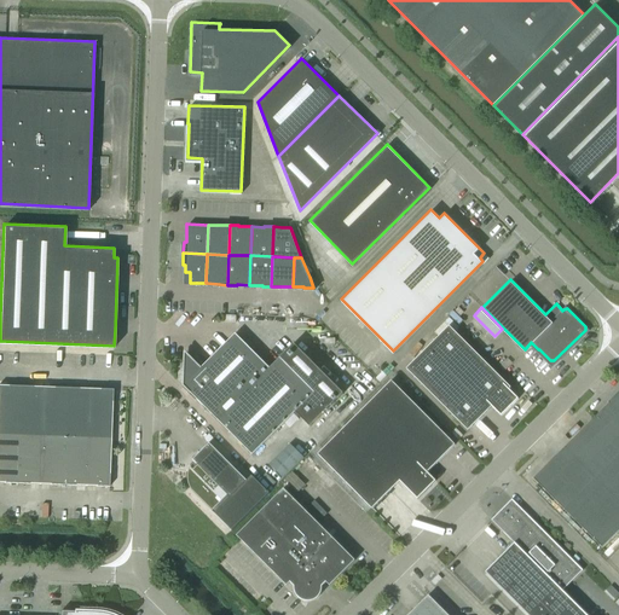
[(501,413),(519,396),(509,387),(510,384),(449,323),(406,366),(468,428),(492,404),(501,413)]
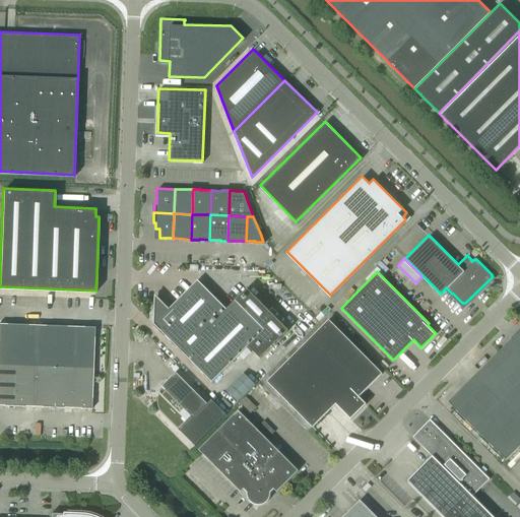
[(159,328),(205,373),(212,380),(249,343),(261,356),(276,339),(288,327),(247,286),(226,307),(198,278),(190,285),(169,307),(154,293),(154,310),(154,322),(159,328)]
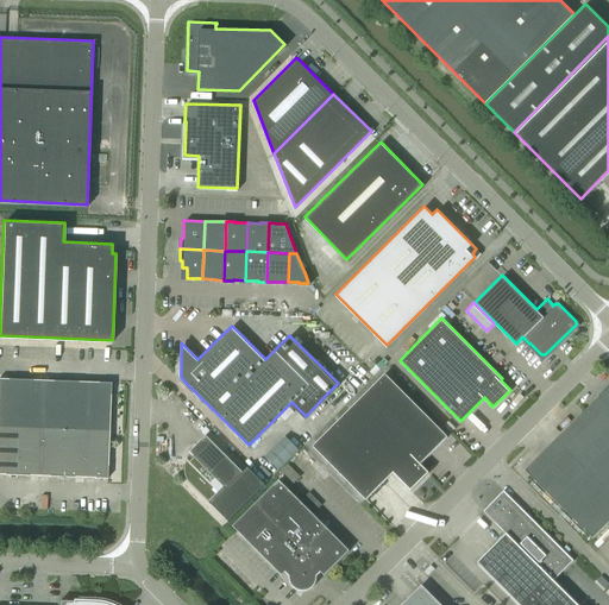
[(420,461),(447,435),(385,372),(313,445),(366,498),(393,471),(410,489),(428,471),(420,461)]
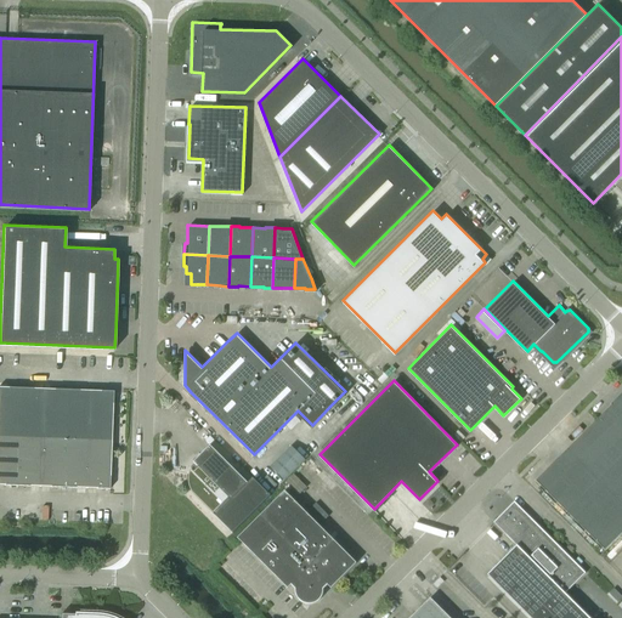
[(0,432),(20,434),(21,385),(0,384),(0,432)]
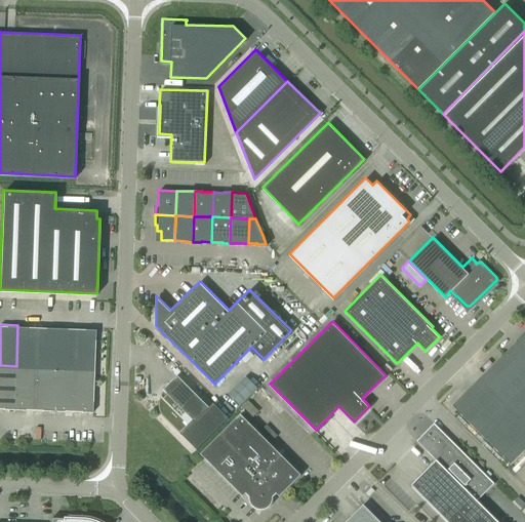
[(36,367),(37,326),(17,325),(16,366),(36,367)]
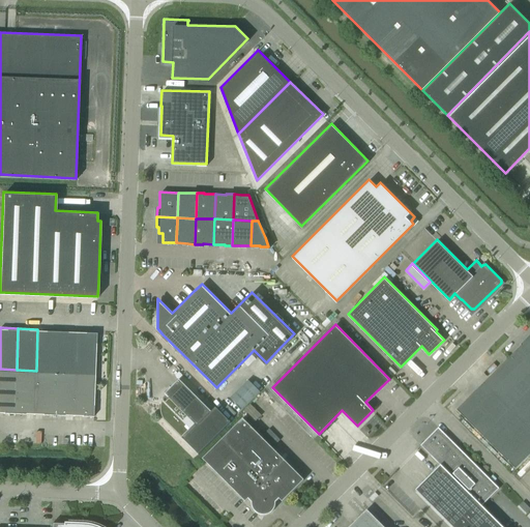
[(37,329),(36,371),(55,372),(57,329),(37,329)]
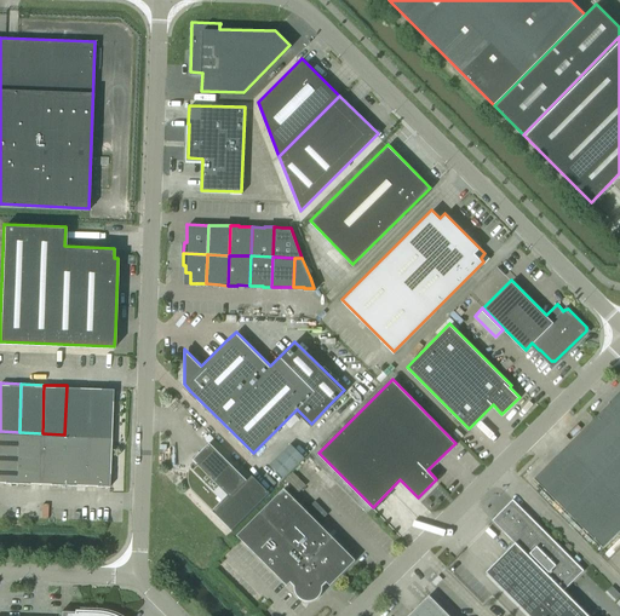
[(67,385),(64,435),(89,435),(90,386),(67,385)]
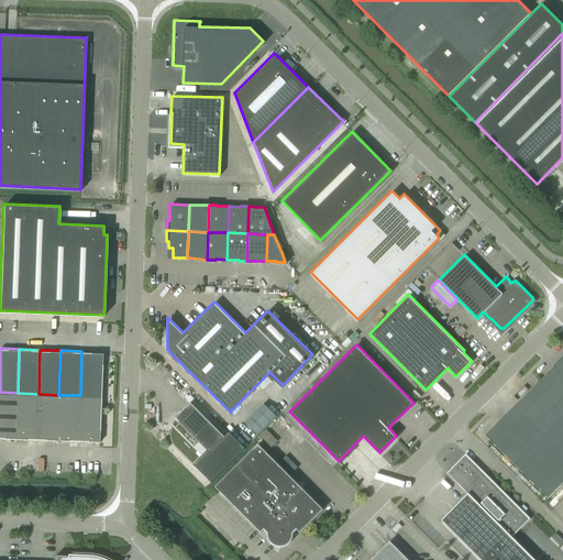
[(81,351),(80,395),(101,396),(102,352),(81,351)]
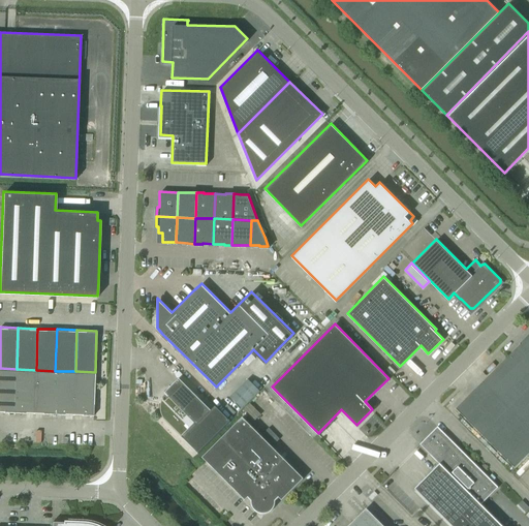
[(520,343),(475,388),(528,441),(528,332),(520,342),(520,343)]
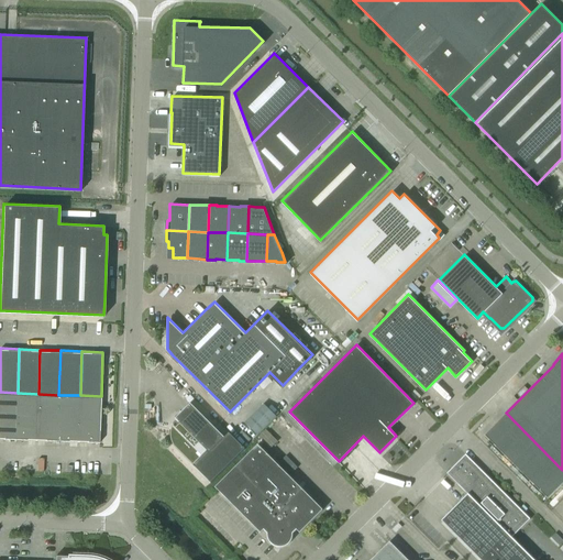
[(415,387),(411,391),(410,392),(417,397),(421,394),(415,387)]
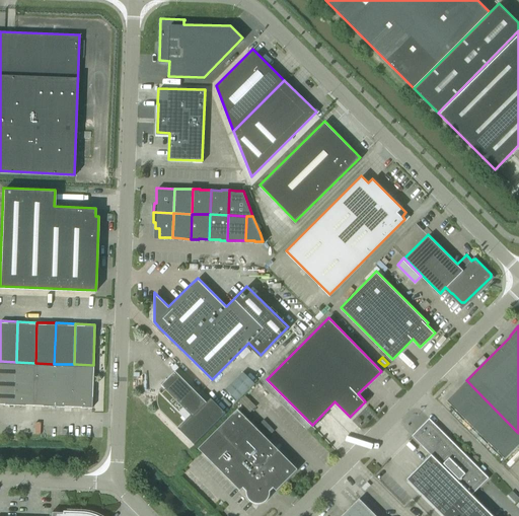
[(0,402),(14,403),(16,362),(0,361),(0,402)]
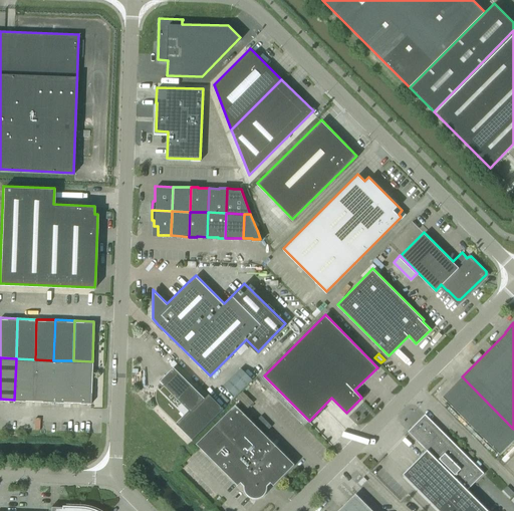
[(33,400),(35,359),(16,358),(14,400),(33,400)]
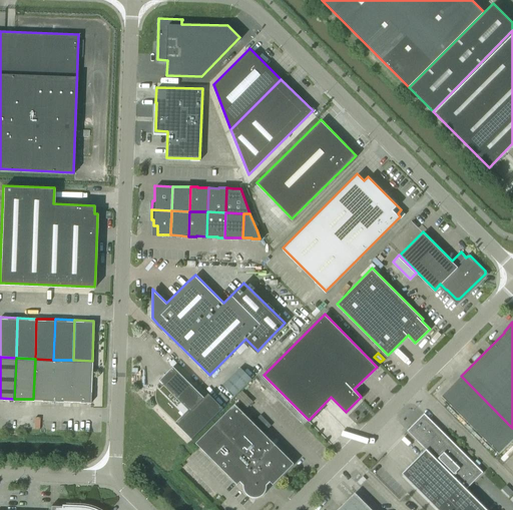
[(52,400),(53,360),(35,359),(33,399),(52,400)]
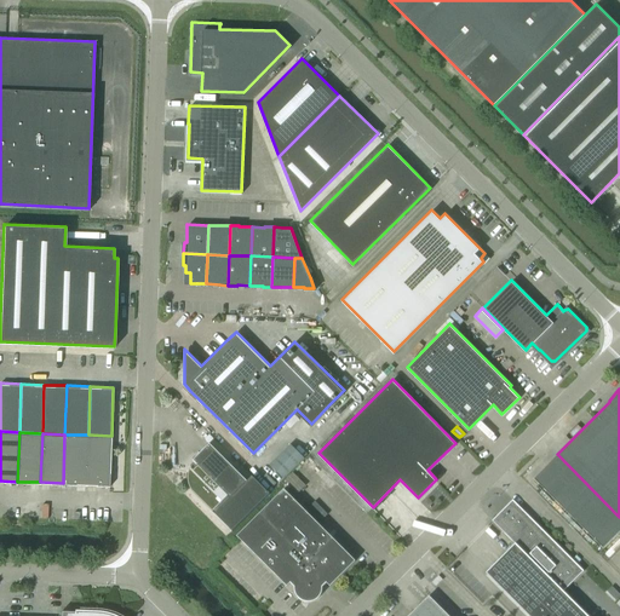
[(64,435),(63,483),(86,484),(89,435),(64,435)]
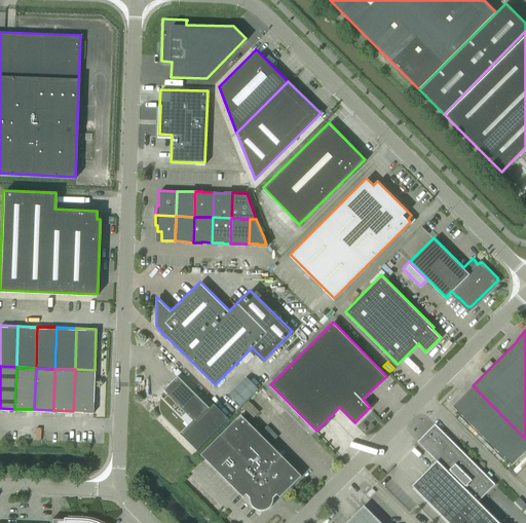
[(75,369),(73,411),(92,411),(95,370),(75,369)]
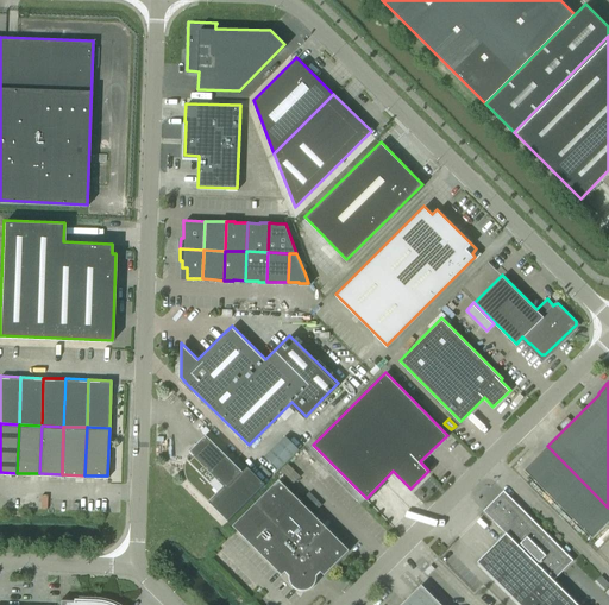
[(184,465),(184,467),(184,471),(186,474),(187,477),(188,479),(190,481),(227,520),(265,483),(248,465),(243,471),(206,433),(189,449),(194,454),(190,459),(188,457),(186,459),(186,461),(184,465)]
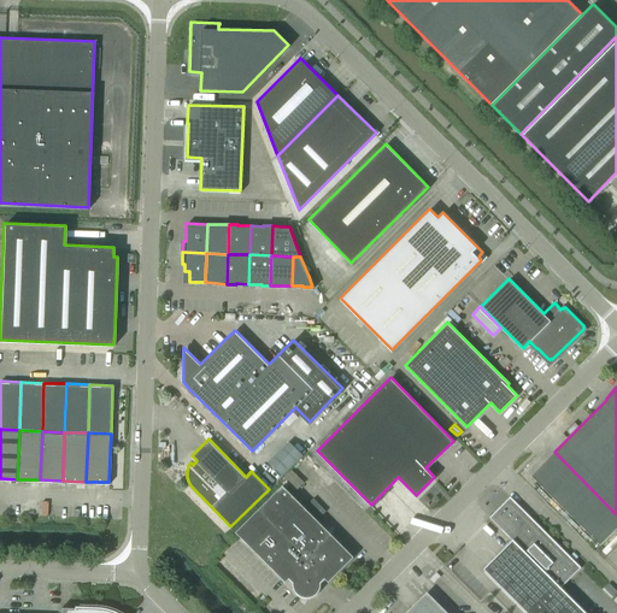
[(289,440),(269,460),(282,473),(303,453),(289,440)]
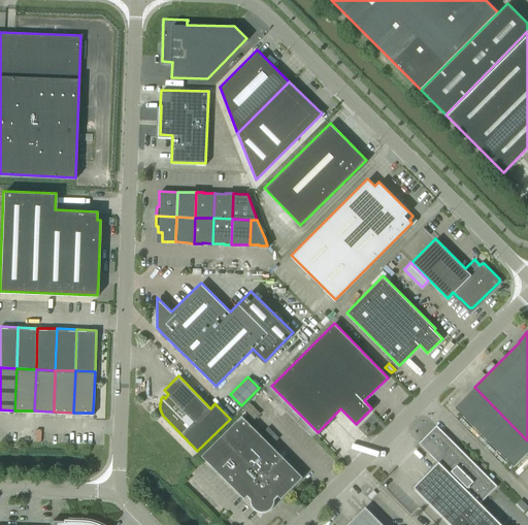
[(514,465),(527,451),(527,440),(474,387),(455,406),(514,465)]
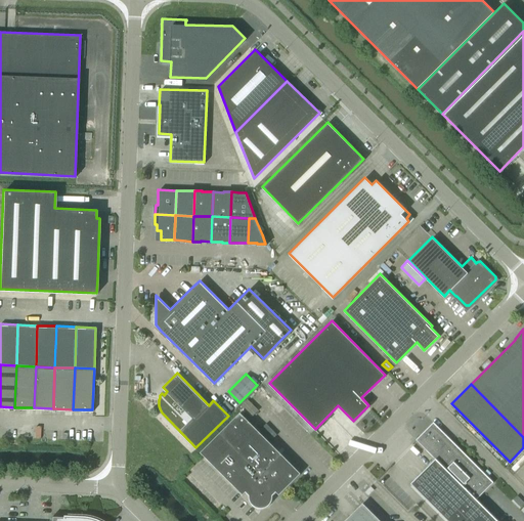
[(248,397),(241,403),(246,408),(250,405),(255,410),(258,407),(248,397)]
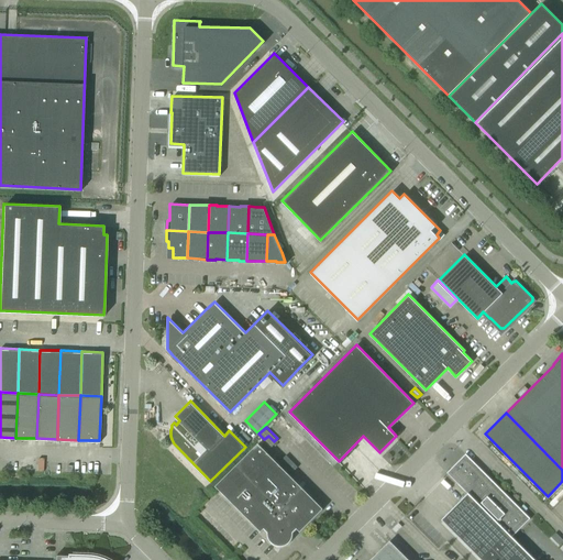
[(264,527),(267,531),(267,534),(268,536),(268,537),(269,539),(272,541),(273,542),(275,544),(277,545),(278,545),(280,545),(283,545),(285,544),(287,544),(288,541),(289,540),(290,539),(291,537),(293,535),(293,534),(293,531),(297,527),(300,530),(322,507),(257,442),(216,485),(261,530),(264,527)]
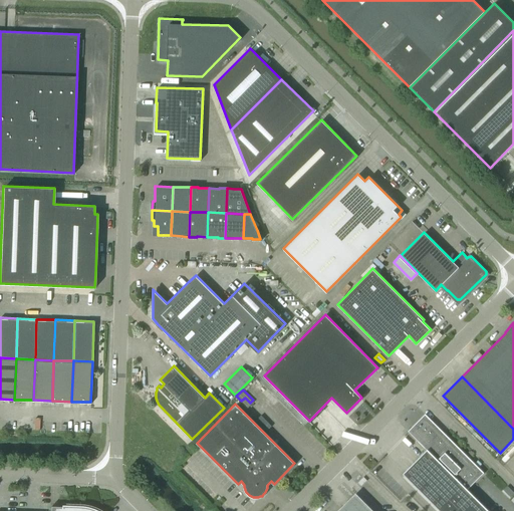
[(484,471),(425,413),(408,430),(427,449),(403,473),(441,510),(489,510),(467,488),(484,471)]
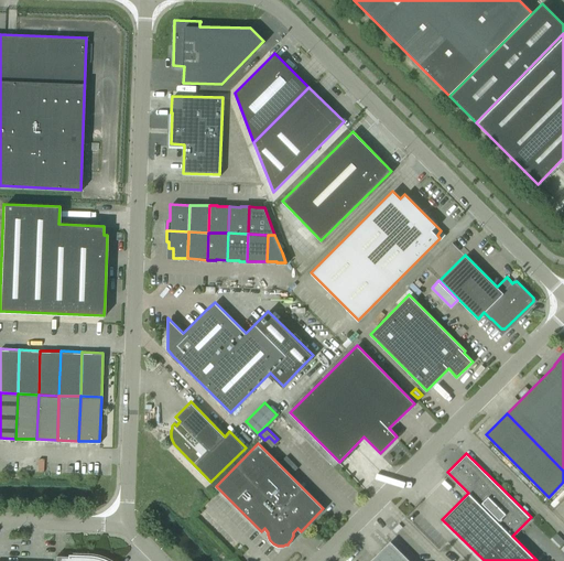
[(285,454),(281,460),(292,472),(297,466),(285,454)]
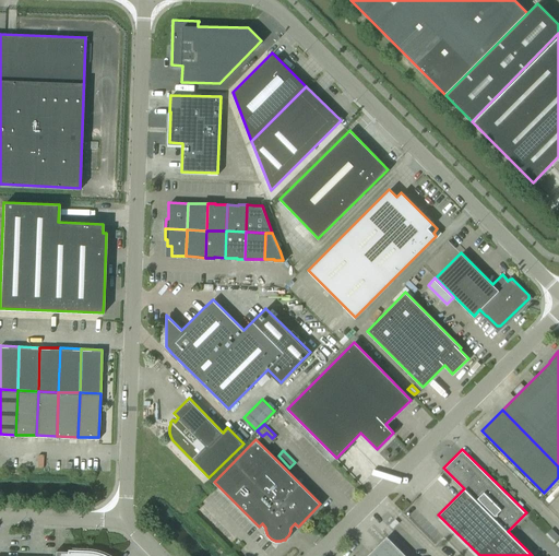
[(558,533),(551,527),(547,531),(555,539),(558,534),(558,533)]
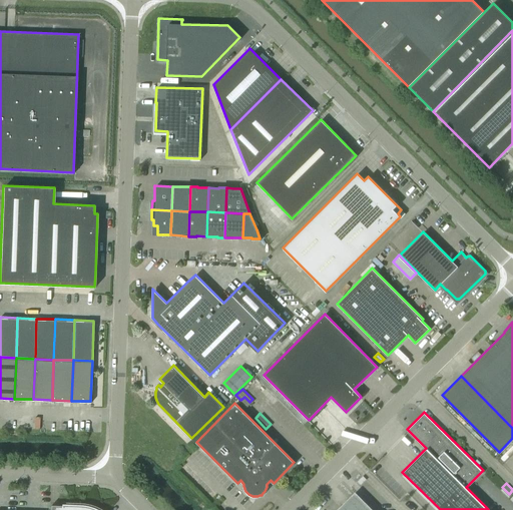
[(374,509),(355,491),(350,497),(341,506),(336,509),(374,509)]
